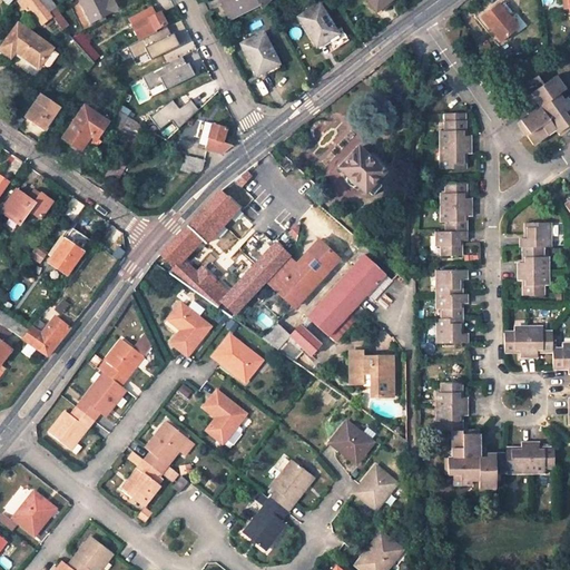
[(38,0),(19,0),(19,1),(27,9),(31,7),(42,18),(49,12),(38,0)]
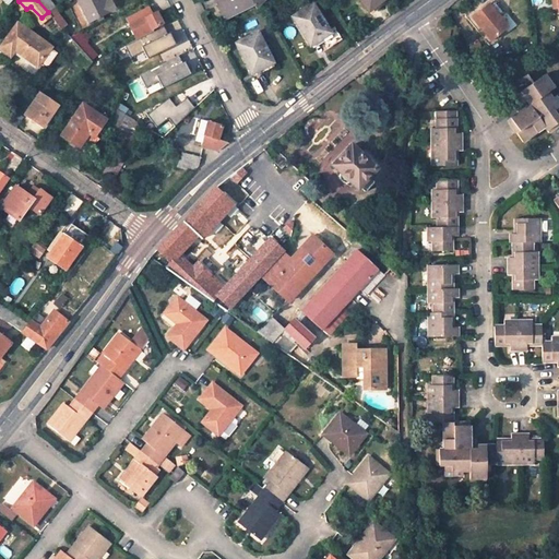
[(48,0),(37,0),(48,12),(56,8),(48,0)]
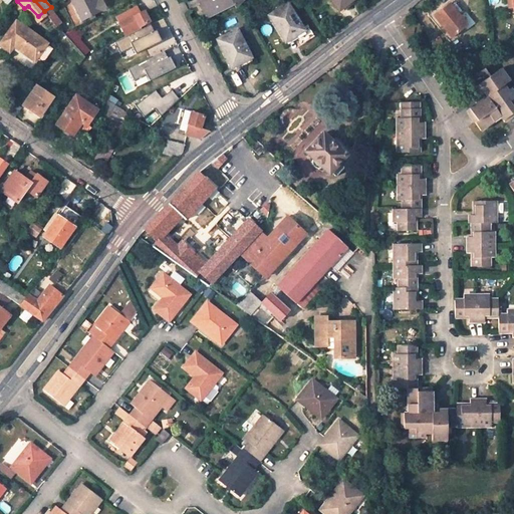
[(71,0),(83,21),(107,9),(103,1),(104,0),(71,0)]
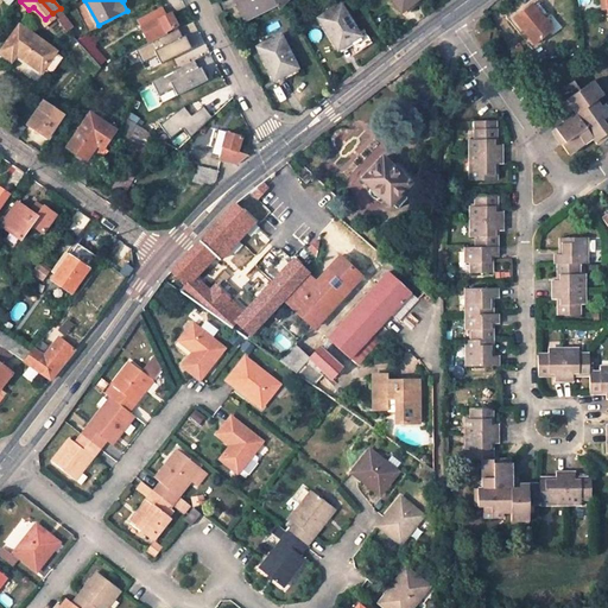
[(236,0),(247,20),(268,8),(266,5),(274,1),(276,5),(278,5),(282,6),(286,2),(287,0),(236,0)]
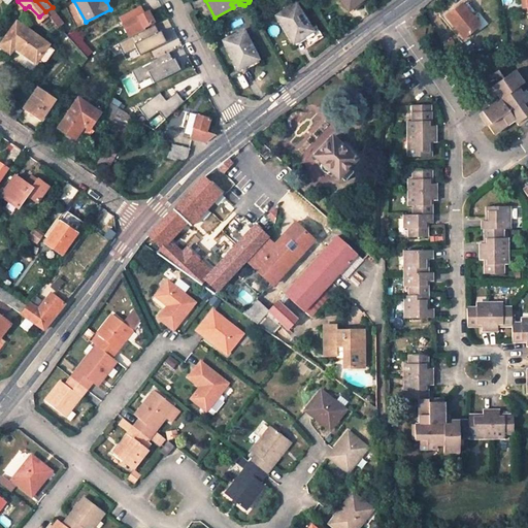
[(341,0),(350,10),(362,0),(341,0)]
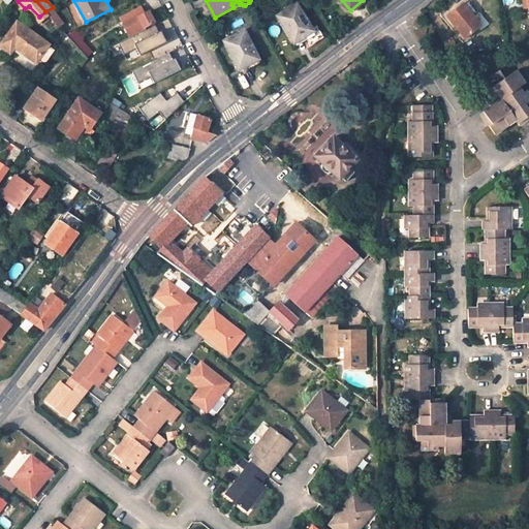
[(312,29),(297,4),(278,16),(294,43),(306,36),(311,44),(323,37),(316,26),(312,29)]
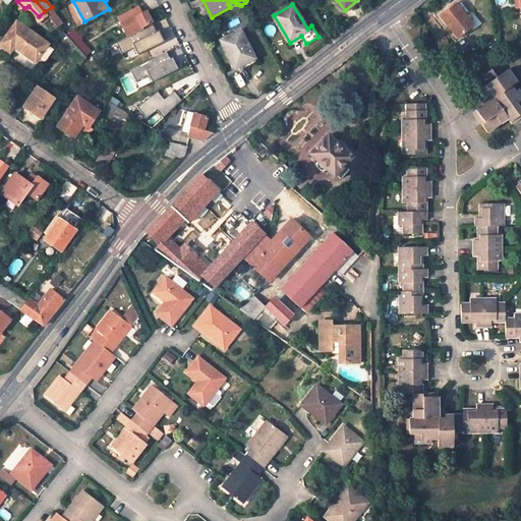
[(438,20),(457,41),(472,26),(452,6),(438,20)]
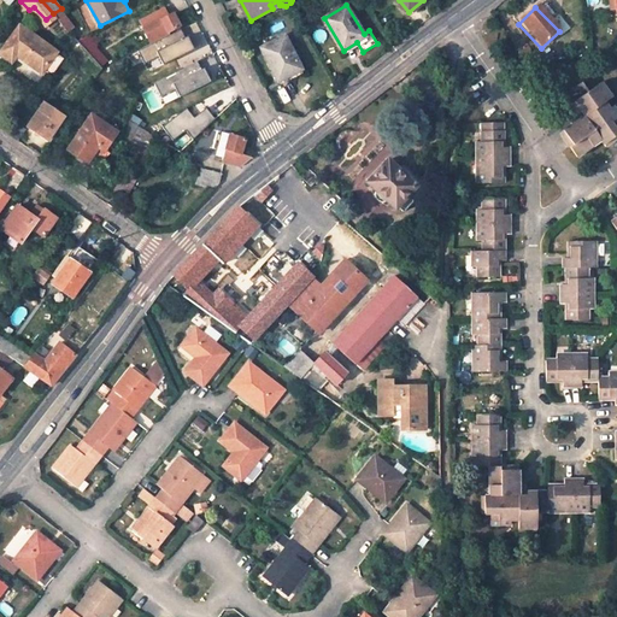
[(50,23),(58,18),(53,13),(46,19),(50,23)]
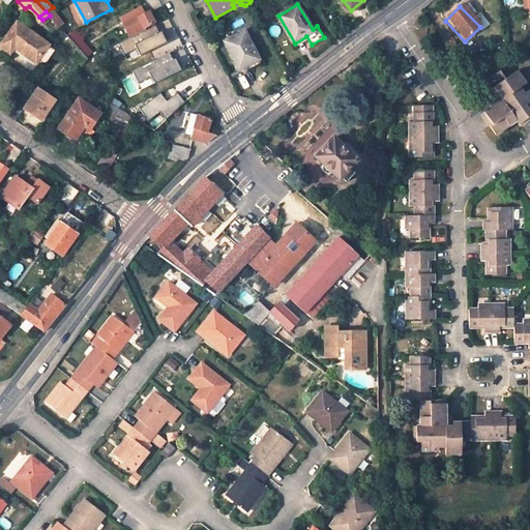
[(155,22),(150,11),(128,24),(135,35),(146,29),(145,28),(155,22)]
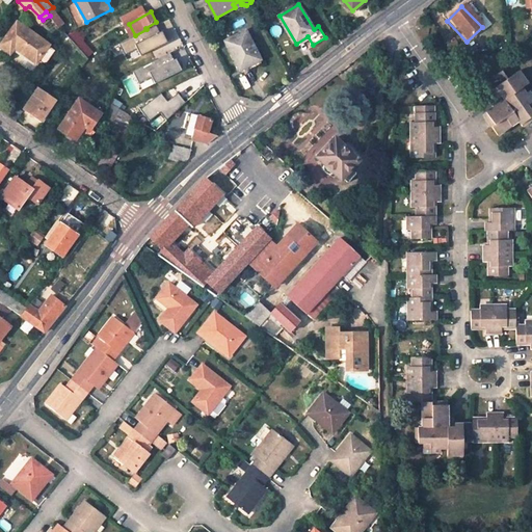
[(1,46),(10,53),(16,47),(36,62),(49,45),(18,23),(1,46)]
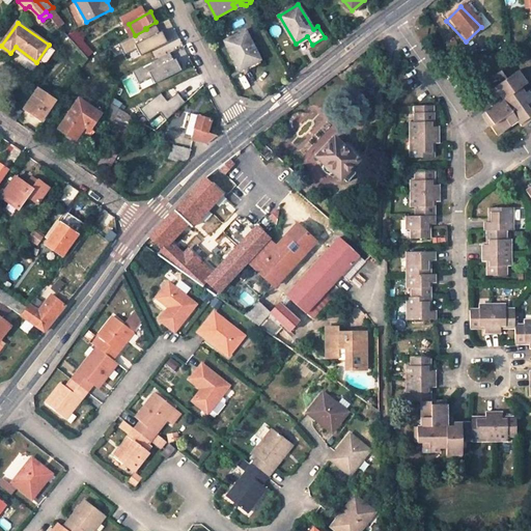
[(157,26),(127,42),(131,52),(161,36),(157,26)]
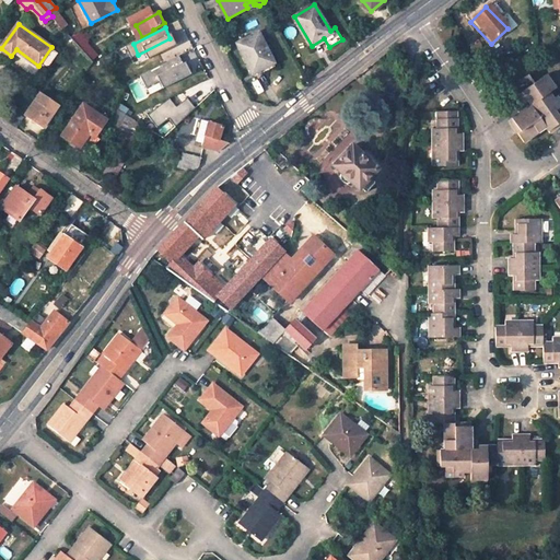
[(67,33),(59,39),(61,43),(65,41),(67,43),(70,37),(67,33)]
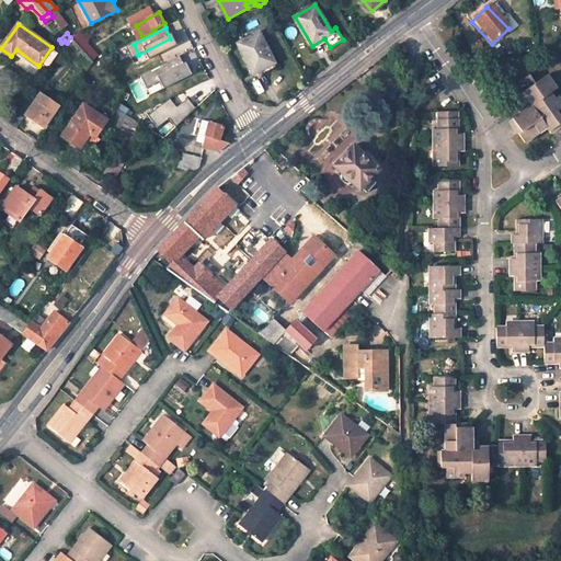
[(91,61),(98,56),(82,39),(86,36),(81,33),(71,38),(88,57),(91,61)]
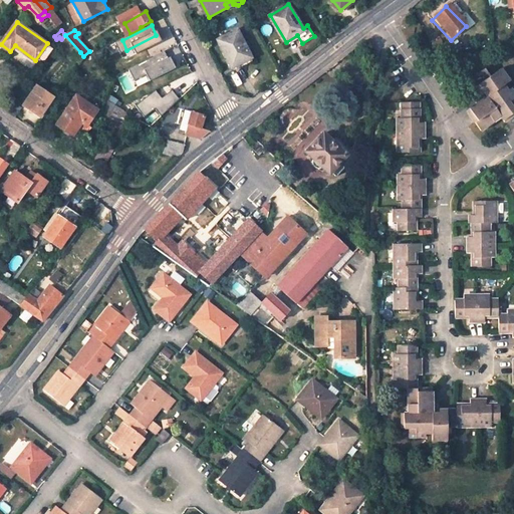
[(252,57),(237,30),(218,40),(231,65),(239,61),(241,63),(252,57)]
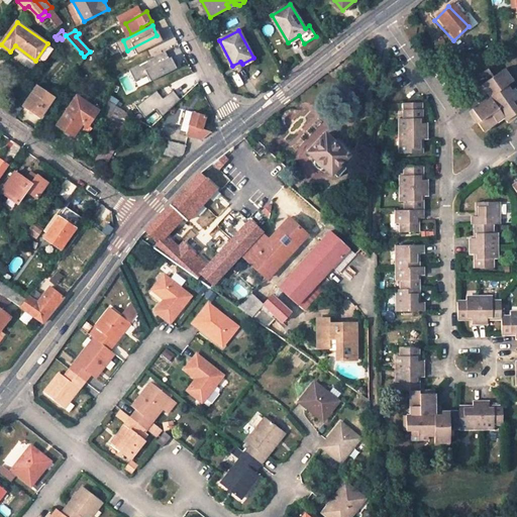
[(58,42),(63,47),(67,44),(77,56),(81,53),(66,35),(65,34),(62,39),(58,42)]
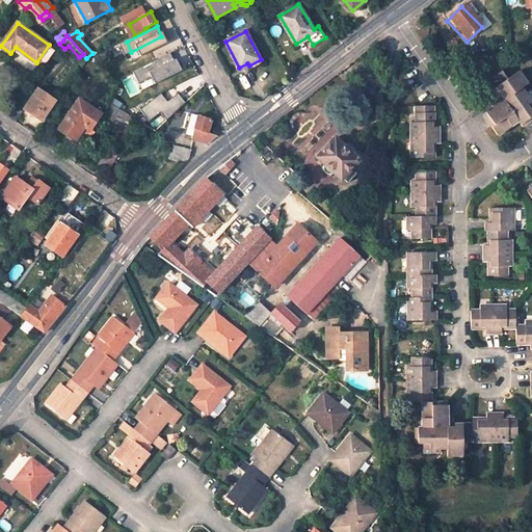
[(171,52),(130,71),(136,83),(150,77),(153,82),(180,69),(171,52)]
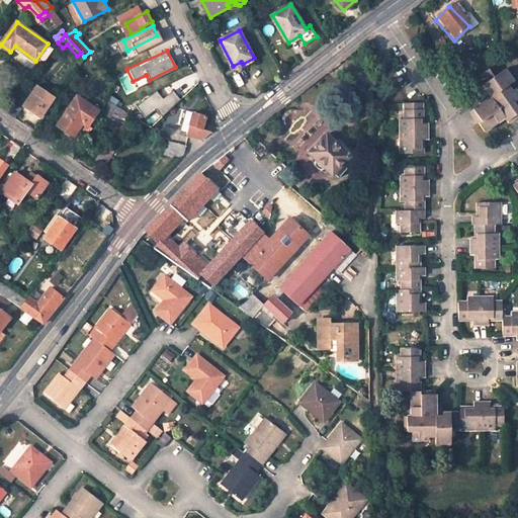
[(487,69),(473,80),(483,93),(491,88),(495,93),(469,111),(484,132),(504,117),(508,122),(517,114),(517,112),(515,108),(517,105),(517,94),(514,88),(511,90),(507,85),(514,80),(506,68),(493,77),(487,69)]
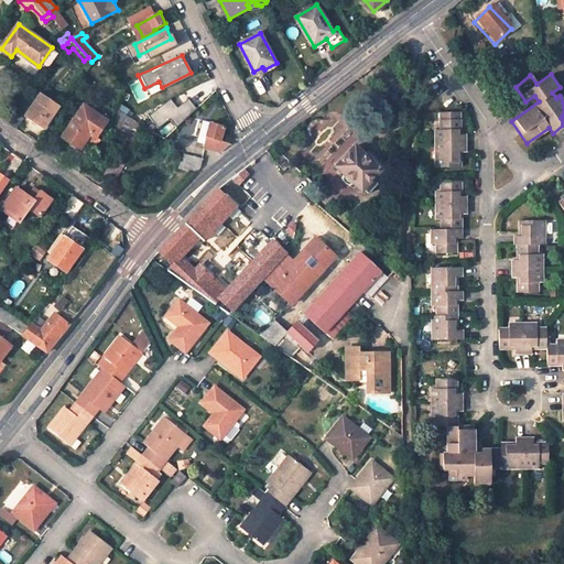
[(41,95),(26,115),(44,128),(54,114),(49,110),(53,104),(41,95)]
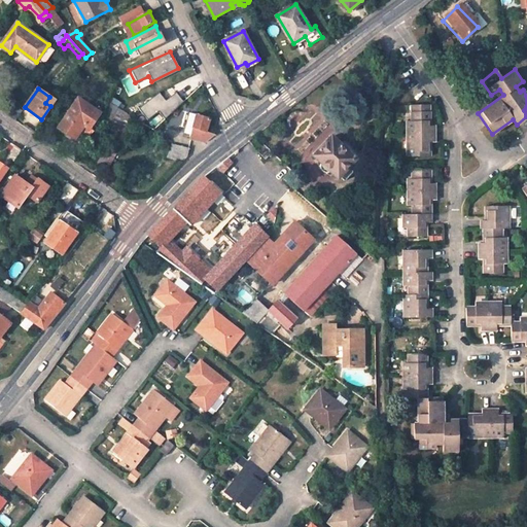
[(165,98),(159,90),(136,108),(146,119),(159,110),(164,117),(184,101),(175,90),(165,98)]
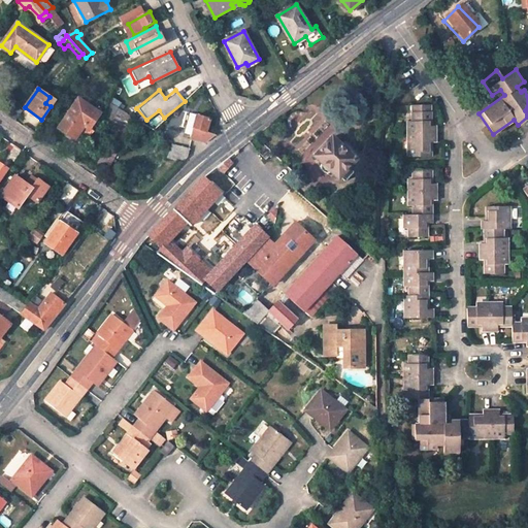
[(79,99),(59,128),(75,139),(85,126),(89,130),(100,113),(79,99)]
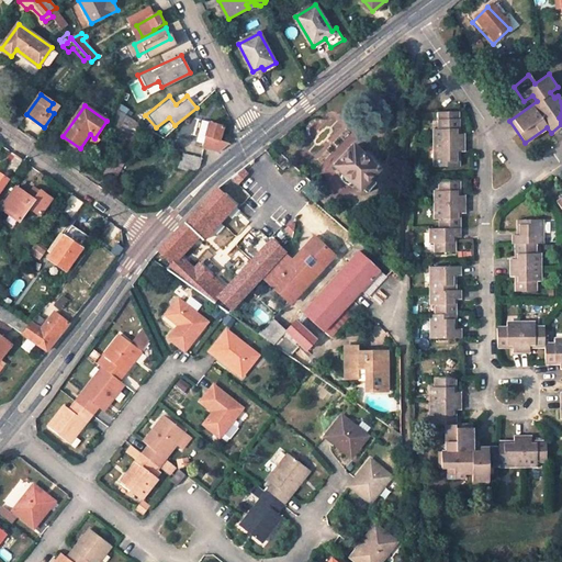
[(123,130),(135,134),(139,123),(126,114),(116,108),(108,131),(120,135),(123,130)]
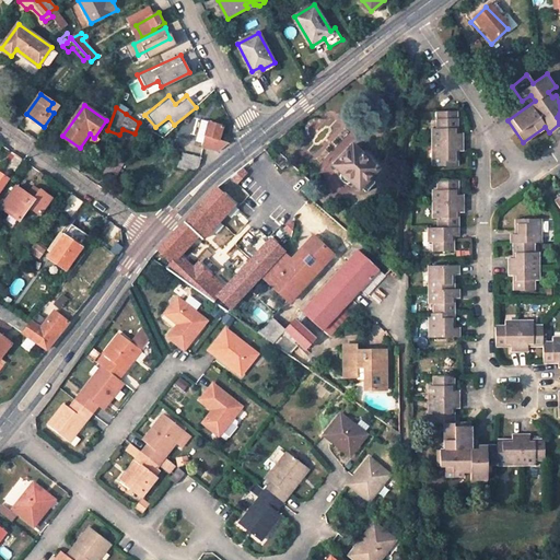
[(456,133),(457,111),(438,111),(436,128),(432,128),(433,143),(462,142),(462,132),(456,133)]
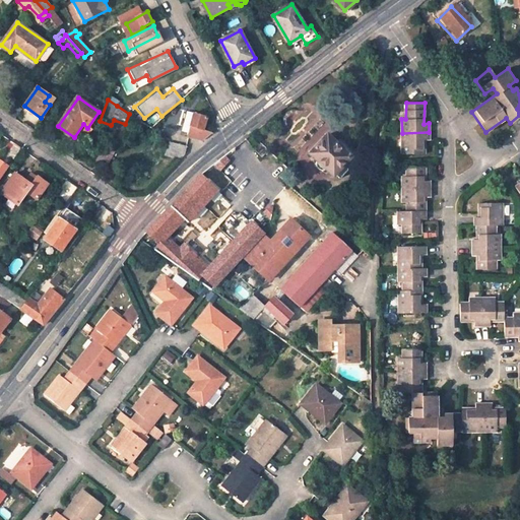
[(22,110),(16,105),(9,115),(15,119),(22,110)]
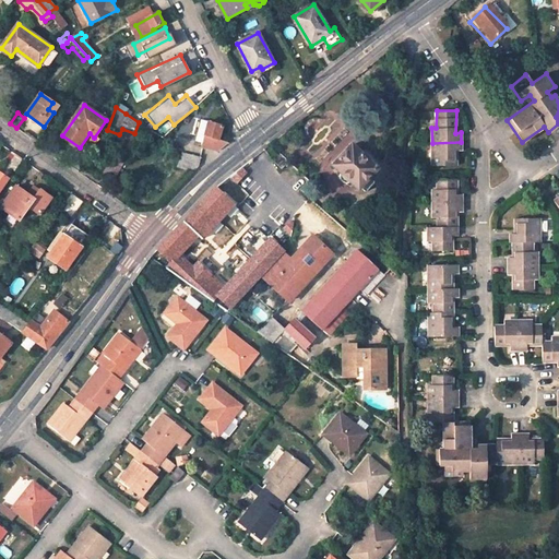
[(218,140),(223,126),(209,122),(201,120),(195,141),(203,142),(202,147),(218,151),(228,142),(218,140)]
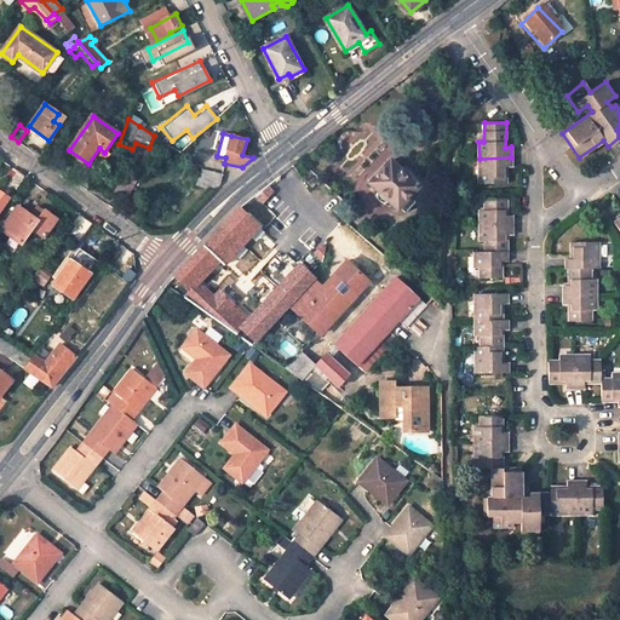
[(480,159),(480,183),(506,183),(506,167),(512,167),(511,158),(480,159)]
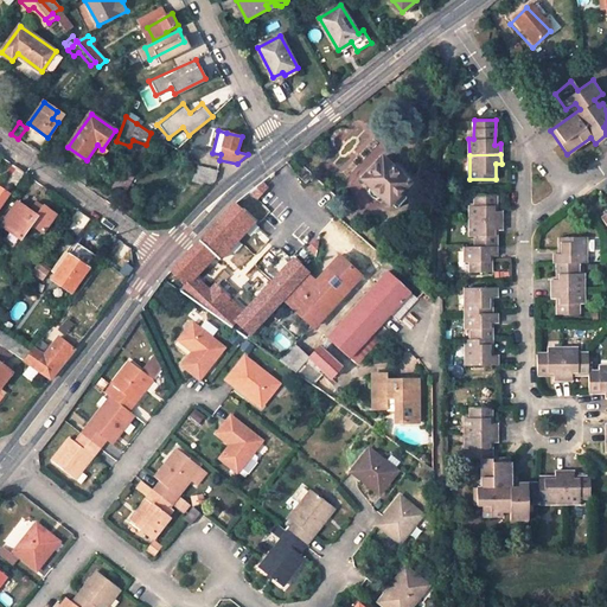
[(382,158),(360,180),(372,191),(375,195),(377,197),(381,199),(390,208),(391,205),(397,210),(408,198),(402,192),(415,179),(394,159),(389,165),(382,158)]
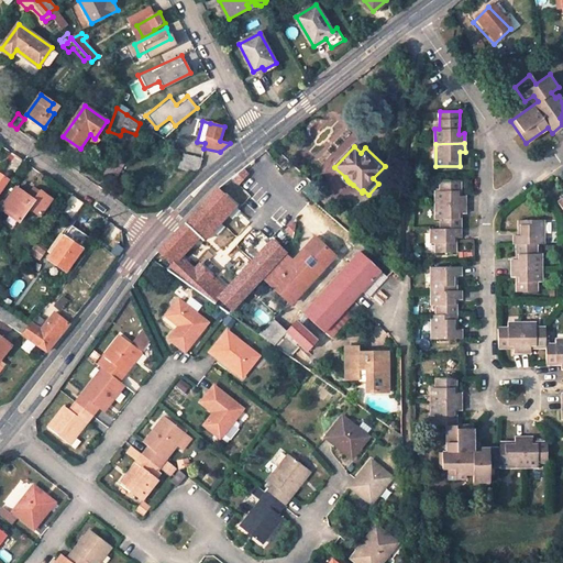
[(3,164),(15,173),(23,161),(12,153),(3,164)]
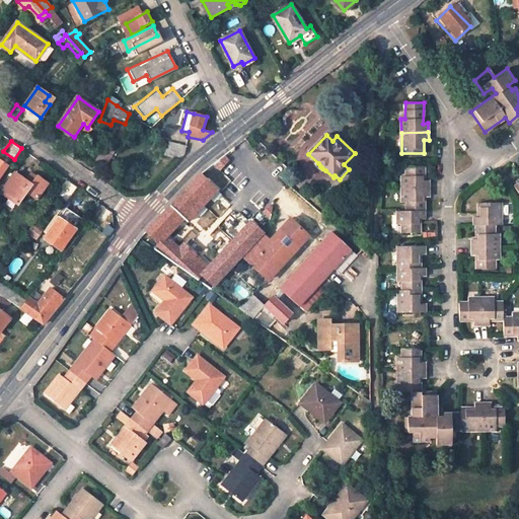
[(188,145),(169,141),(164,154),(179,159),(186,154),(188,145)]
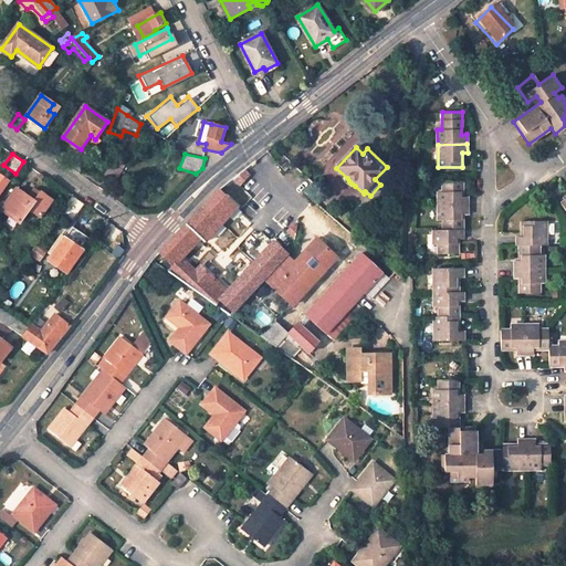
[(283,157),(276,164),(285,173),(292,165),(283,157)]
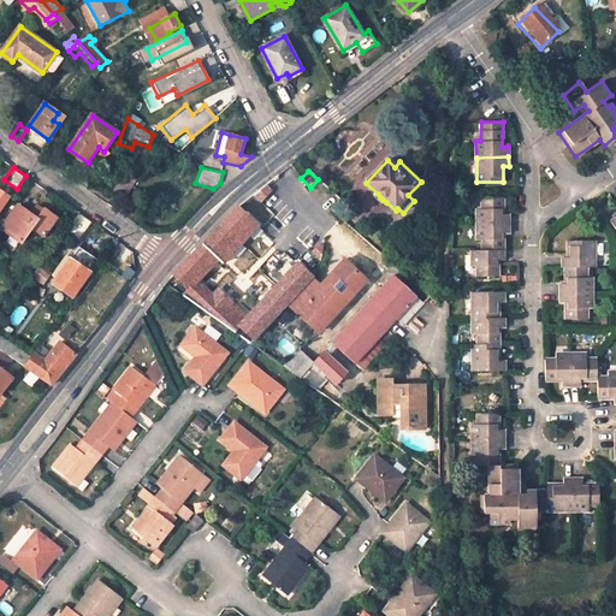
[(503,197),(481,197),(481,208),(477,208),(477,224),(509,224),(509,214),(503,214),(503,197)]
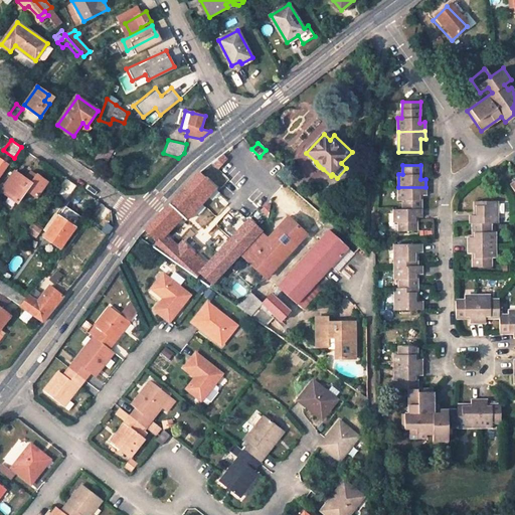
[(30,171),(24,179),(31,184),(36,176),(30,171)]
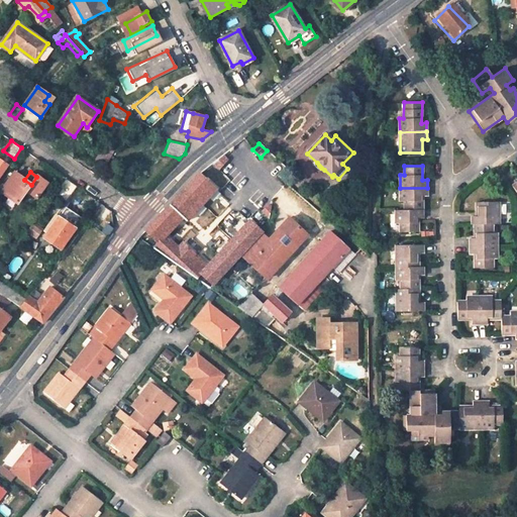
[(36,199),(47,184),(36,177),(31,185),(24,180),(14,173),(1,192),(17,204),(26,192),(36,199)]
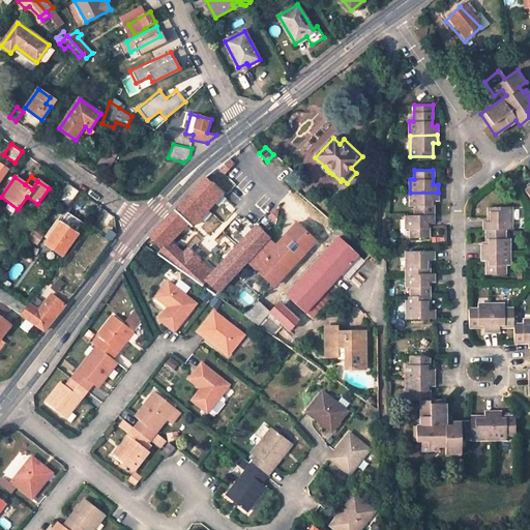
[(222,195),(205,179),(149,237),(160,251),(156,255),(215,296),(247,262),(268,239),(255,227),(208,277),(196,267),(201,261),(187,248),(182,254),(171,242),(187,224),(192,228),(222,195)]
